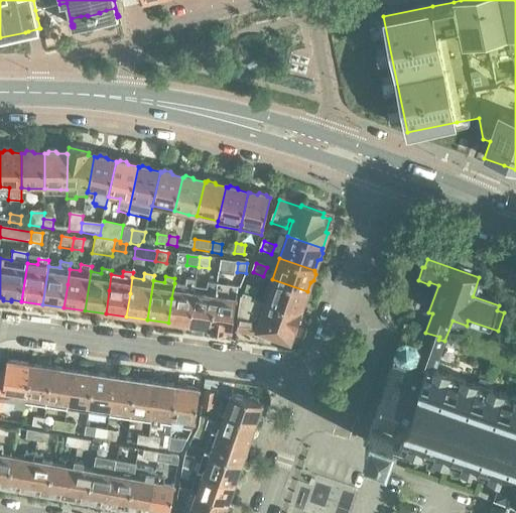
[(168,323),(189,326),(195,291),(196,286),(196,281),(186,279),(185,285),(174,283),(171,298),(168,323)]
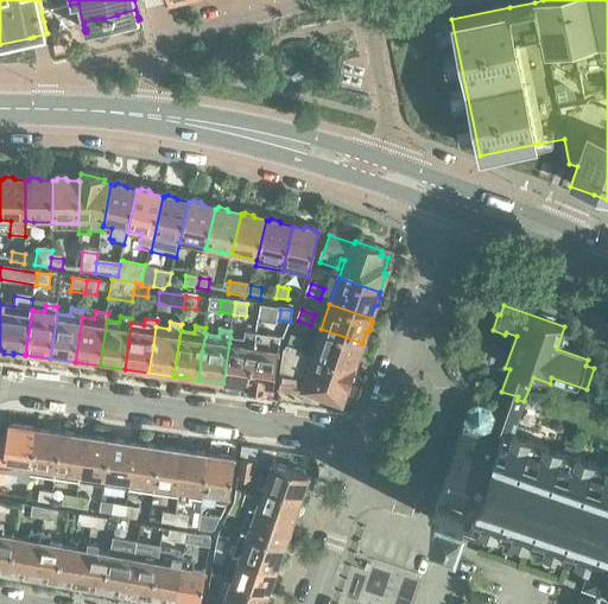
[(291,336),(287,347),(355,370),(355,369),(354,368),(356,357),(360,356),(363,349),(361,345),(362,343),(321,329),(312,353),(302,349),(305,341),(291,336)]
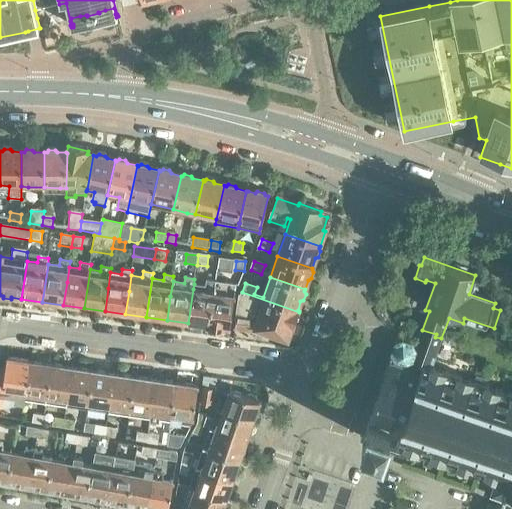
[(208,329),(215,281),(207,279),(205,291),(193,289),(188,323),(208,326),(208,329)]
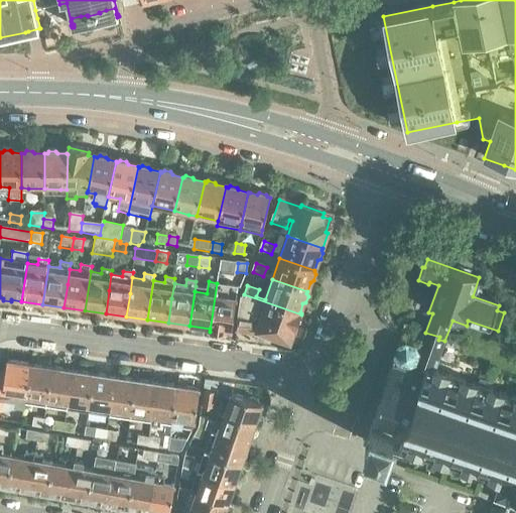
[(239,286),(217,283),(210,332),(226,334),(227,332),(232,332),(239,286)]
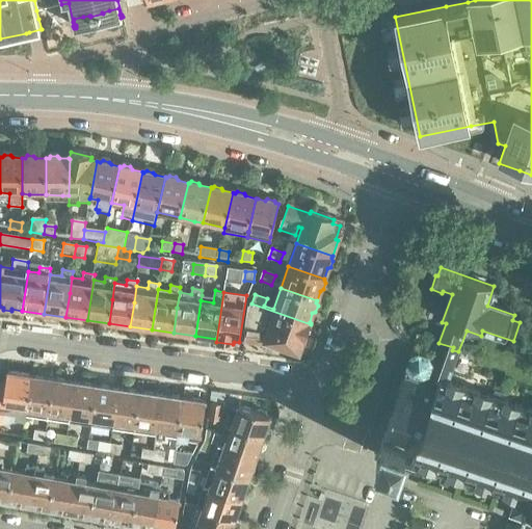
[(306,340),(311,324),(251,303),(248,318),(243,343),(265,346),(266,342),(274,344),(272,348),(289,353),(290,350),(298,352),(303,339),(306,340)]
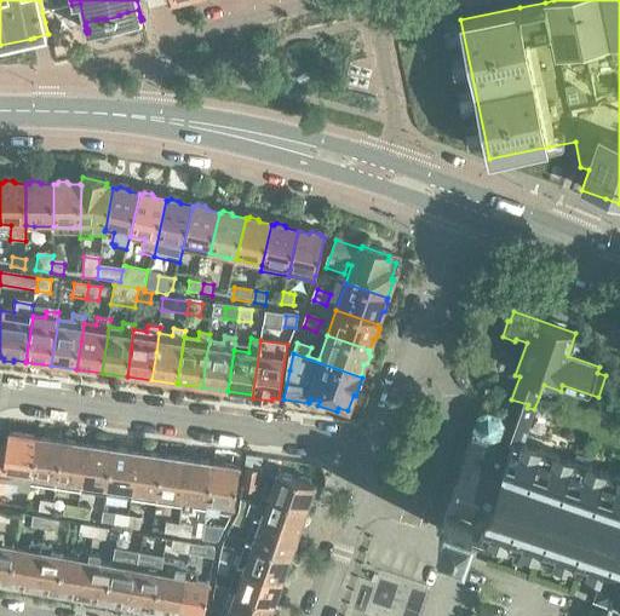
[(504,420),(481,412),(440,533),(461,541),(487,550),(488,545),(602,583),(595,603),(619,610),(619,479),(586,467),(587,462),(575,459),(573,464),(522,445),(534,409),(527,408),(528,404),(511,399),(504,420)]
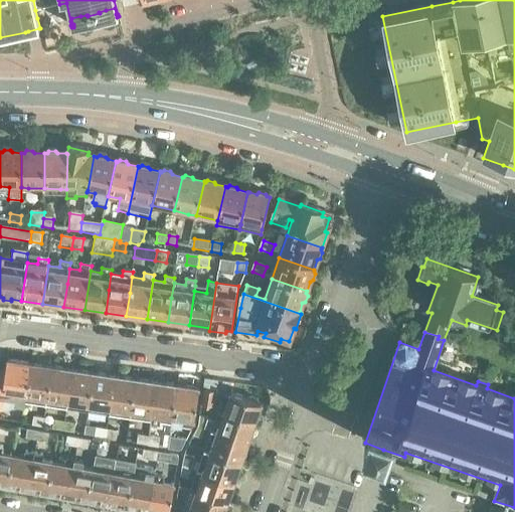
[(25,406),(26,402),(27,397),(31,365),(7,361),(5,373),(0,372),(0,373),(0,412),(5,400),(14,404),(25,406)]
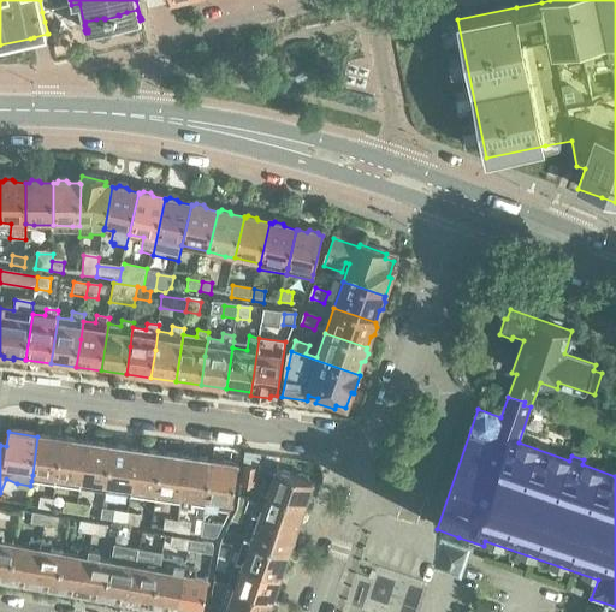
[(63,440),(37,437),(33,475),(31,481),(55,485),(63,440)]
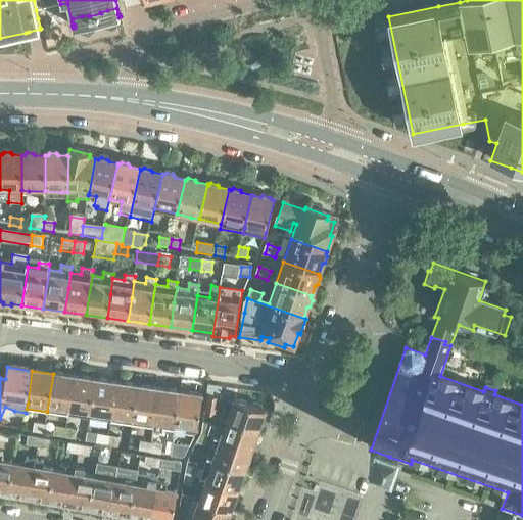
[(47,412),(69,415),(75,377),(53,374),(47,412)]
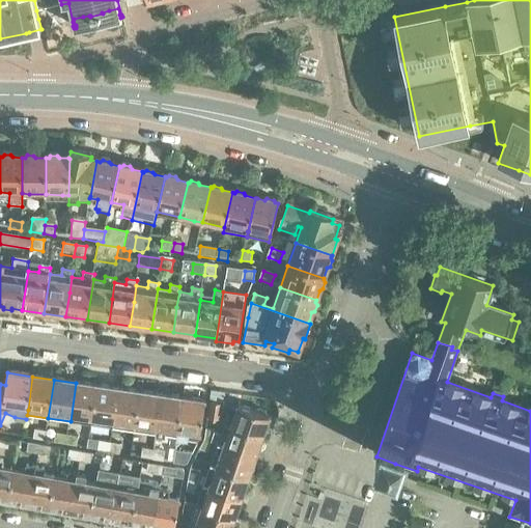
[(91,425),(92,419),(98,386),(76,383),(71,421),(91,425)]
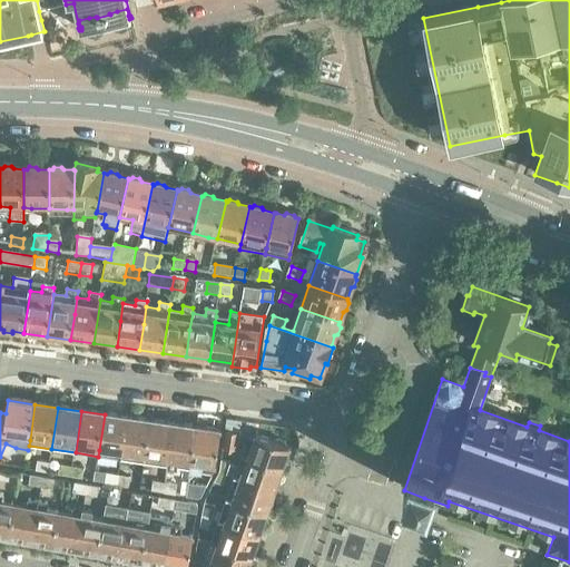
[(99,450),(123,453),(128,418),(105,414),(99,450)]
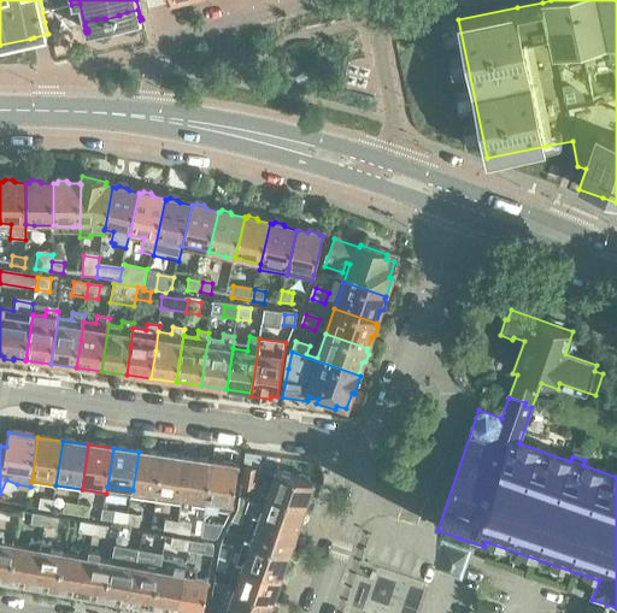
[(164,455),(139,452),(133,490),(158,494),(164,455)]
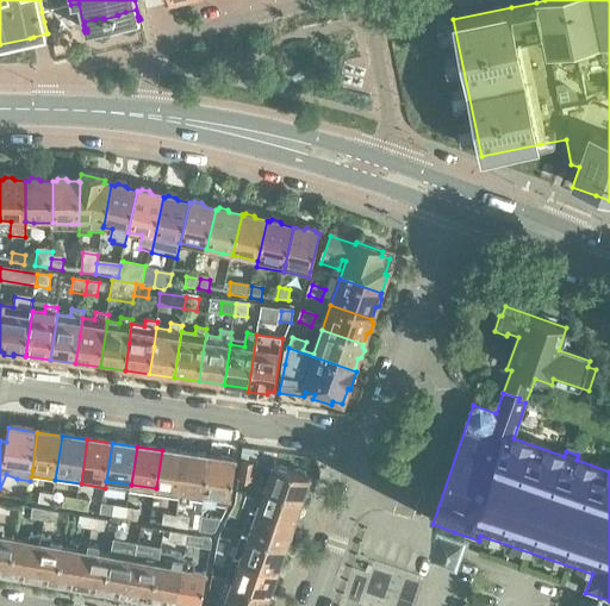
[(169,497),(180,499),(187,454),(162,450),(156,488),(169,491),(169,497)]
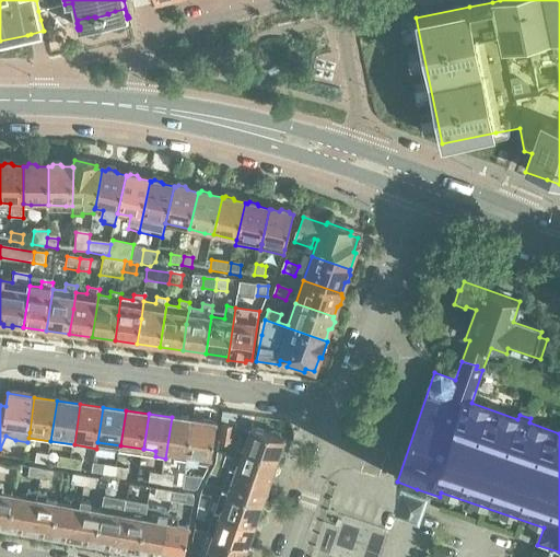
[(175,454),(188,455),(195,420),(172,417),(165,459),(175,460),(175,454)]
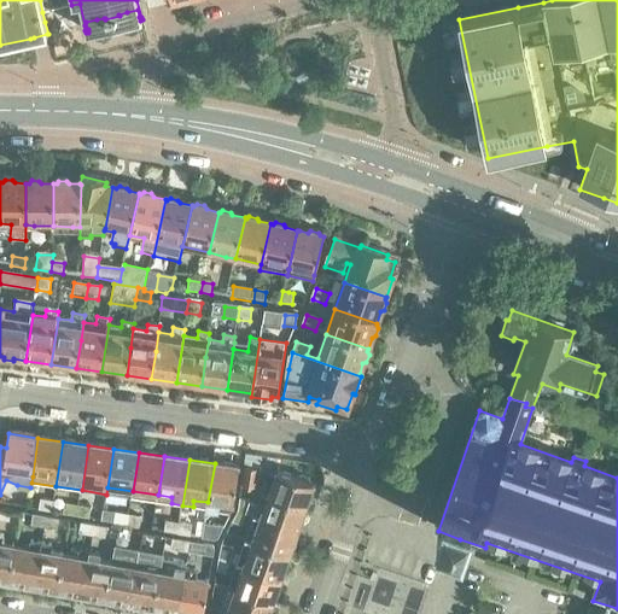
[(208,509),(217,510),(219,504),(233,506),(239,467),(215,463),(208,502),(208,509)]
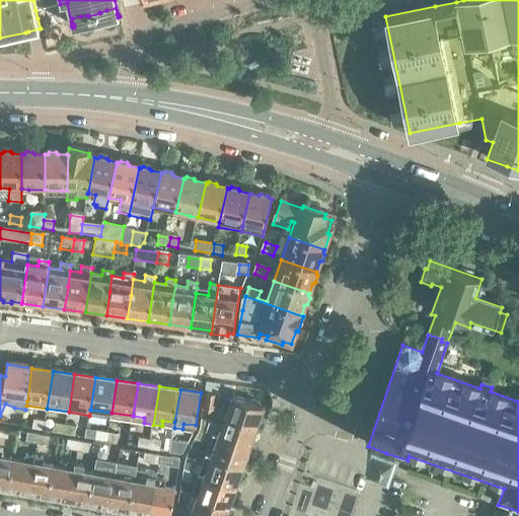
[(218,395),(206,393),(203,410),(215,414),(218,395)]
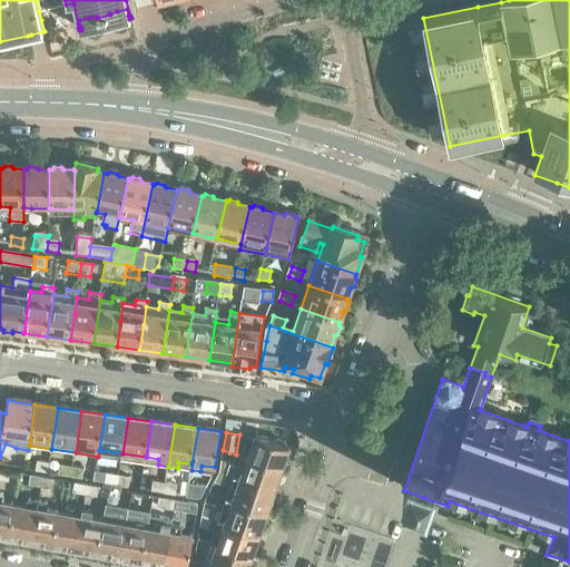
[(243,456),(284,470),(284,469),(282,468),(290,448),(286,447),(285,443),(277,441),(275,442),(256,437),(252,448),(246,446),(243,456)]
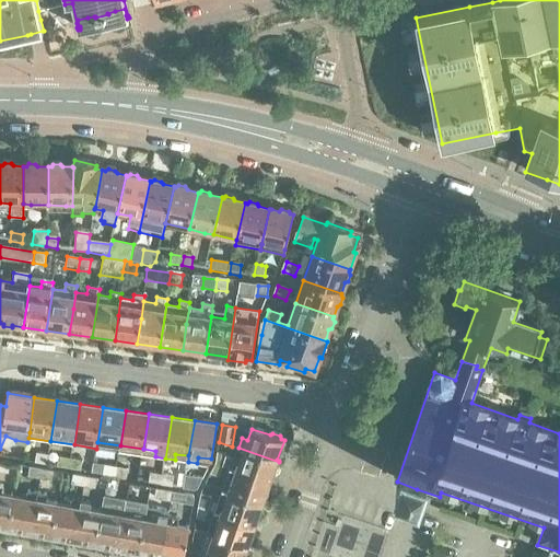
[(238,448),(231,470),(271,484),(279,462),(238,448)]
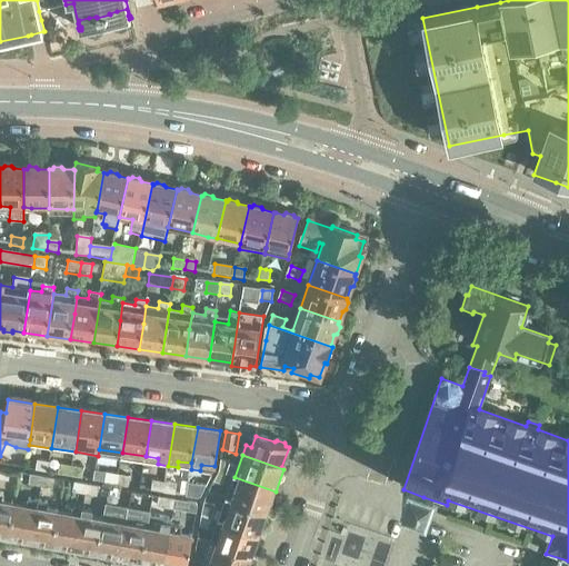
[(221,458),(219,470),(226,474),(230,460),(221,458)]
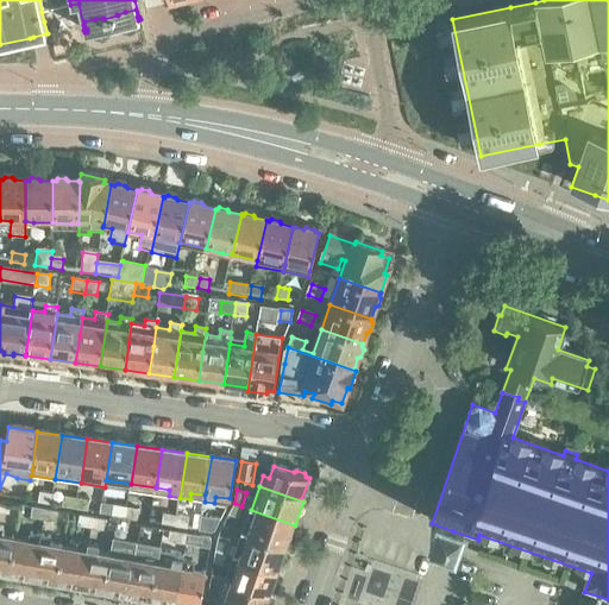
[(52,493),(39,491),(37,503),(50,505),(52,493)]
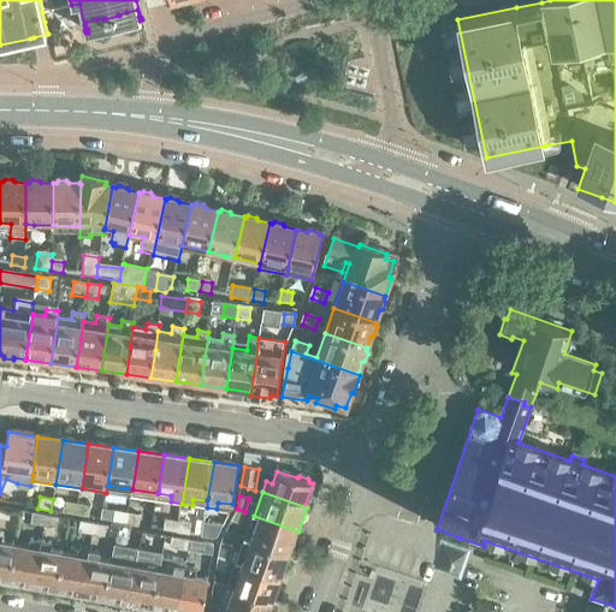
[(61,512),(77,515),(80,504),(64,501),(61,512)]
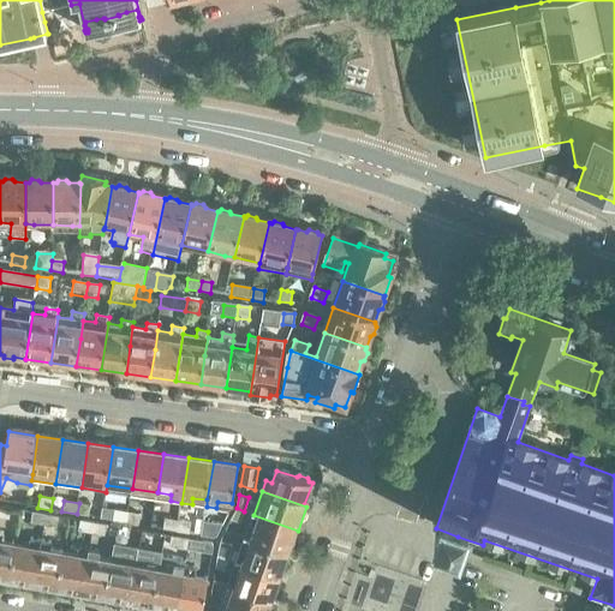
[(90,505),(79,503),(77,514),(88,515),(90,505)]
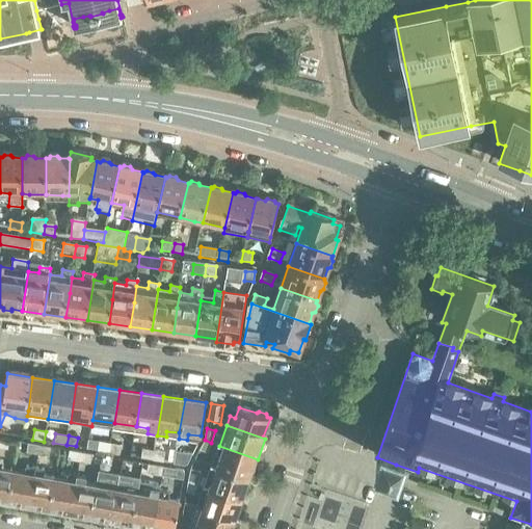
[(0,439),(0,449),(9,451),(10,441),(0,439)]
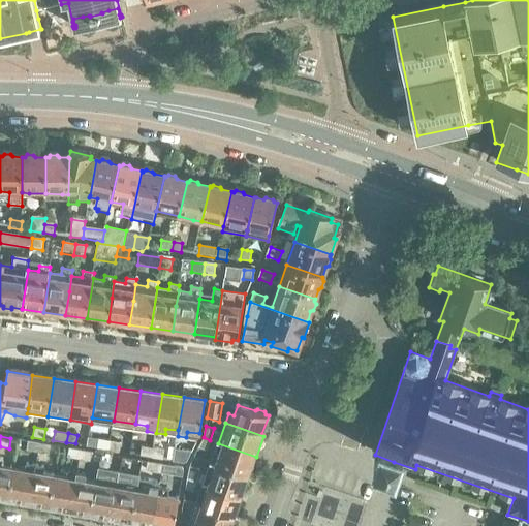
[(101,449),(110,450),(111,440),(89,436),(88,446),(96,447),(96,453),(100,454),(101,449)]
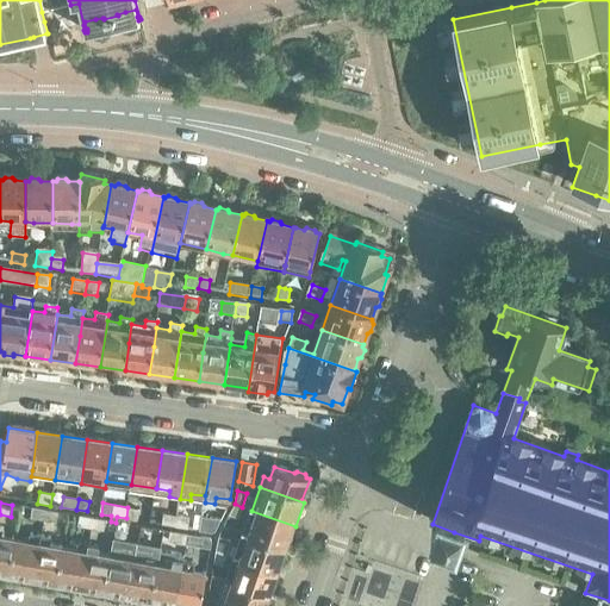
[(238,520),(242,507),(235,504),(229,517),(238,520)]
